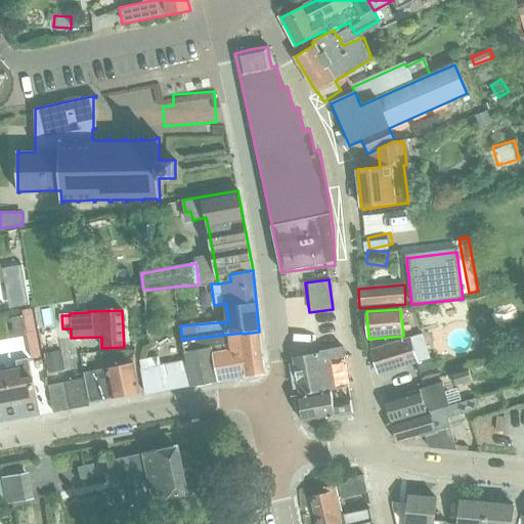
[(264,369),(259,332),(244,334),(243,333),(182,340),(184,353),(211,349),(217,383),(260,375),(264,369)]
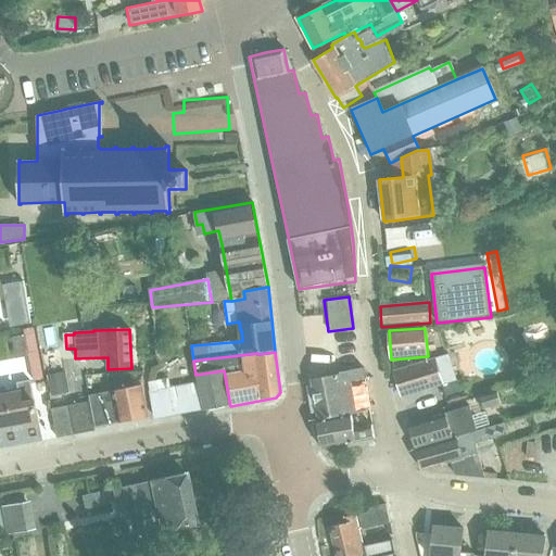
[(394,371),(402,396),(455,379),(447,355),(394,371)]
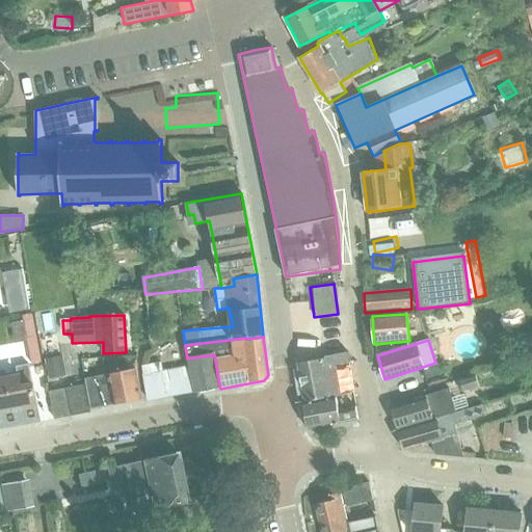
[(58,373),(70,372),(68,350),(56,351),(58,373)]
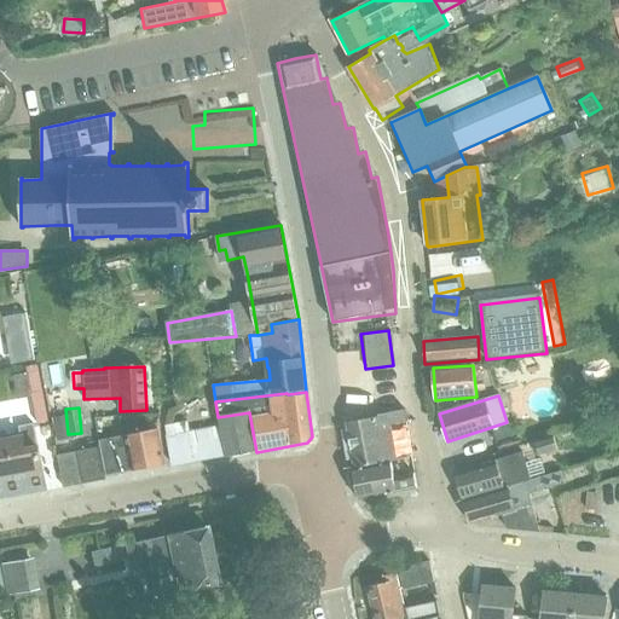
[(347,423),(354,468),(389,461),(395,458),(391,426),(406,423),(405,412),(404,411),(379,415),(379,417),(347,422),(347,423)]
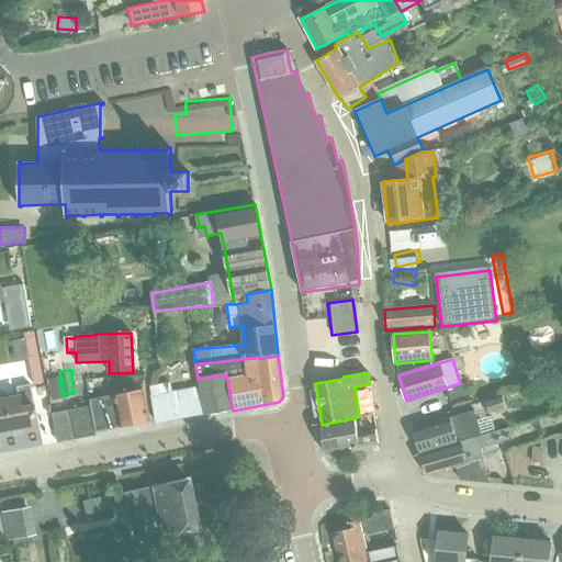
[(198,379),(200,388),(204,416),(233,411),(226,374),(198,379)]
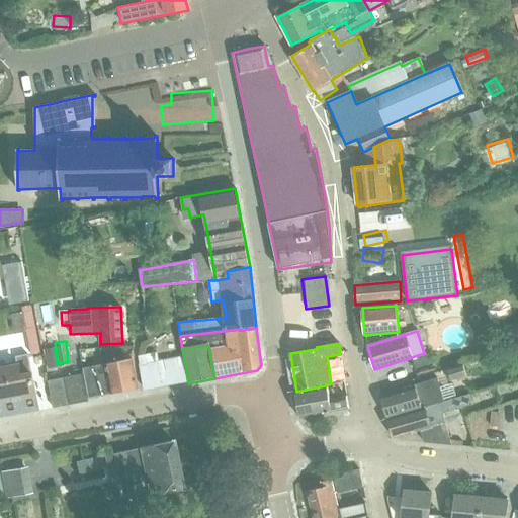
[(83,369),(84,374),(88,399),(139,389),(132,354),(125,356),(126,361),(83,369)]
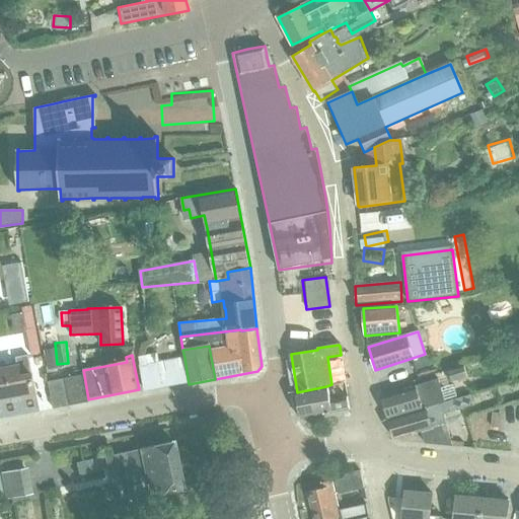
[(23,398),(36,396),(28,356),(15,358),(16,364),(1,367),(0,361),(0,399),(22,395),(23,398)]
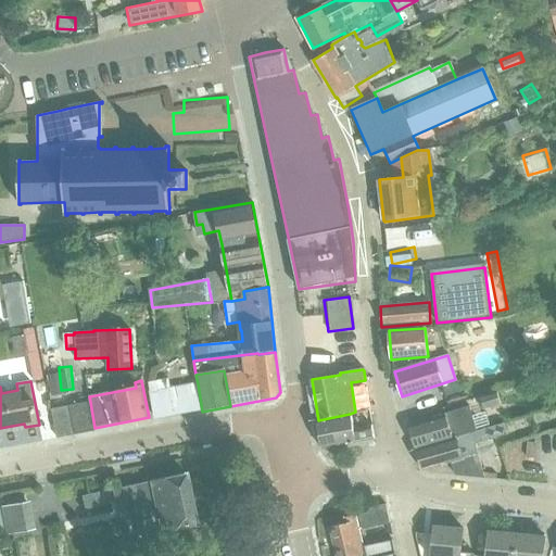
[(198,383),(177,388),(181,415),(202,412),(198,383)]
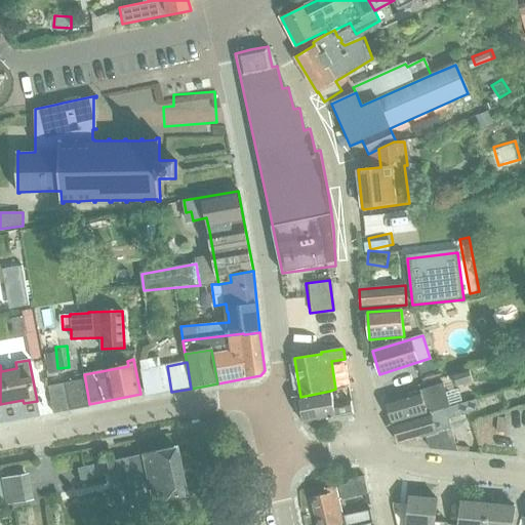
[(167,366),(154,368),(158,394),(171,392),(167,366)]
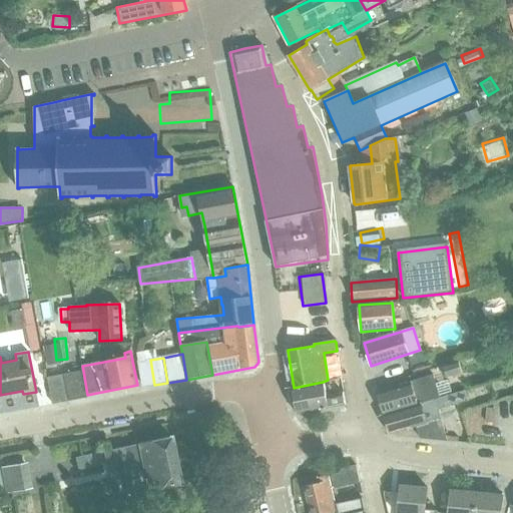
[(154,385),(150,360),(137,362),(142,388),(154,385)]
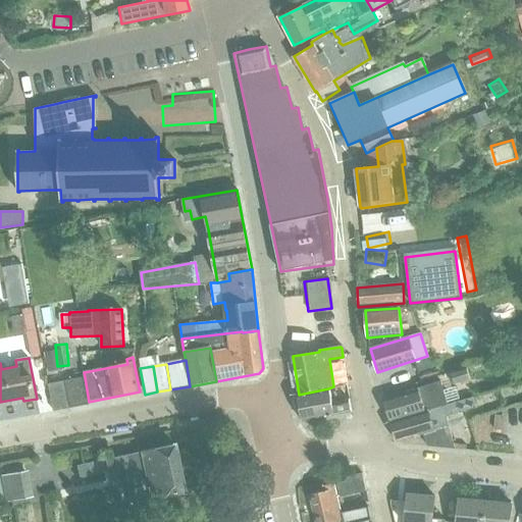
[(89,402),(85,377),(48,384),(53,411),(90,405),(89,402)]
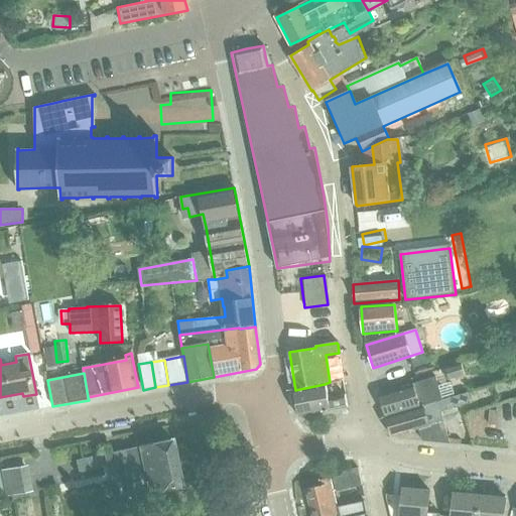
[(380,395),(386,416),(430,402),(442,399),(436,378),(380,395)]
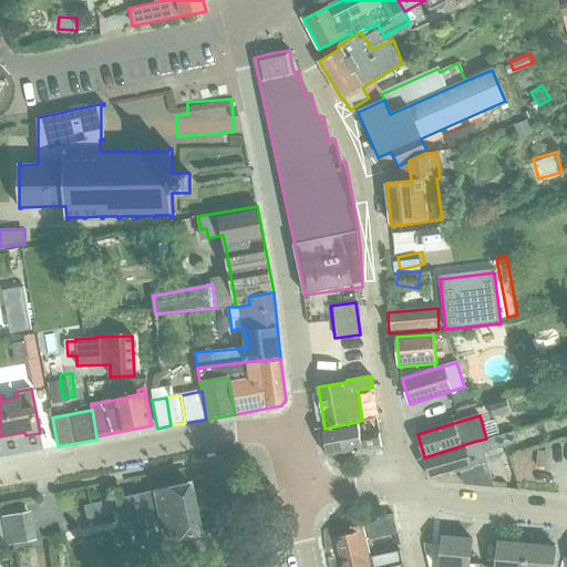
[(357,422),(325,429),(325,430),(318,434),(320,445),(325,447),(327,459),(381,447),(379,435),(360,439),(357,422)]
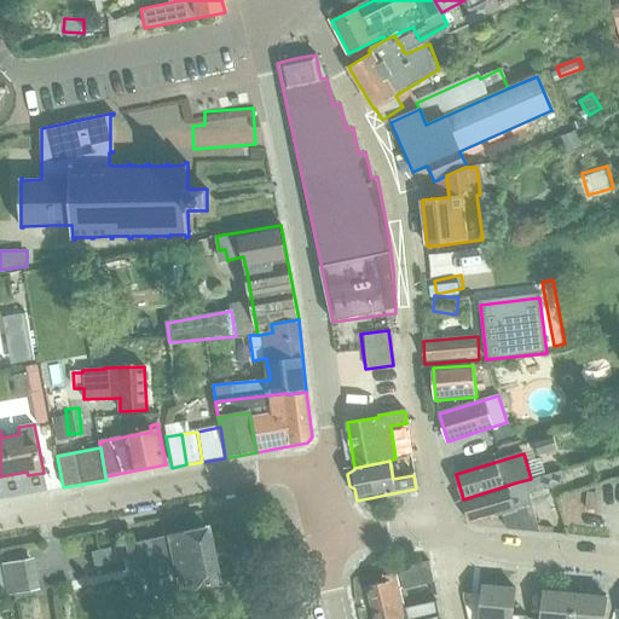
[(516,482),(463,499),(470,524),(503,514),(533,507),(530,495),(566,482),(561,469),(531,479),(516,482)]
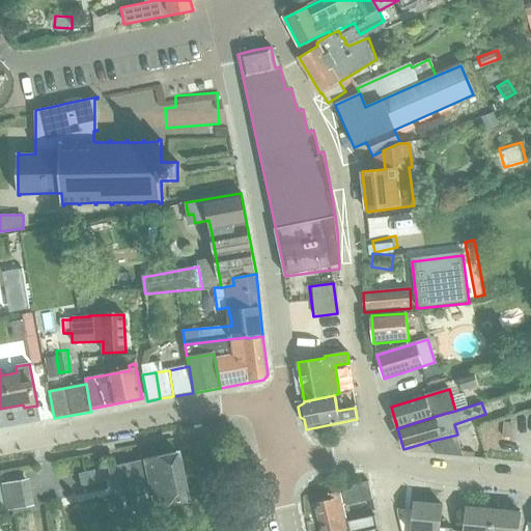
[(464,457),(457,435),(431,441),(436,454),(464,457)]
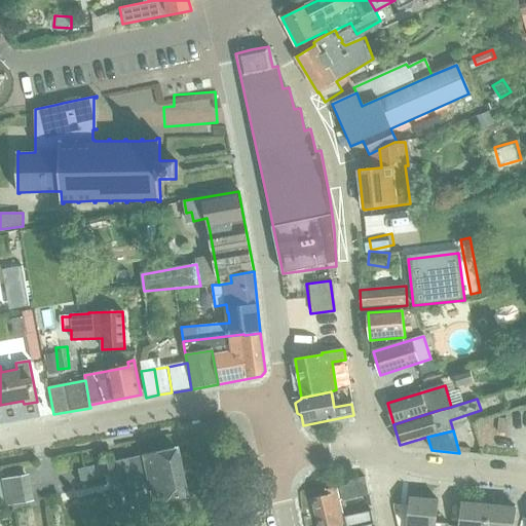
[(174,448),(121,460),(124,475),(133,509),(155,503),(185,497),(174,448)]
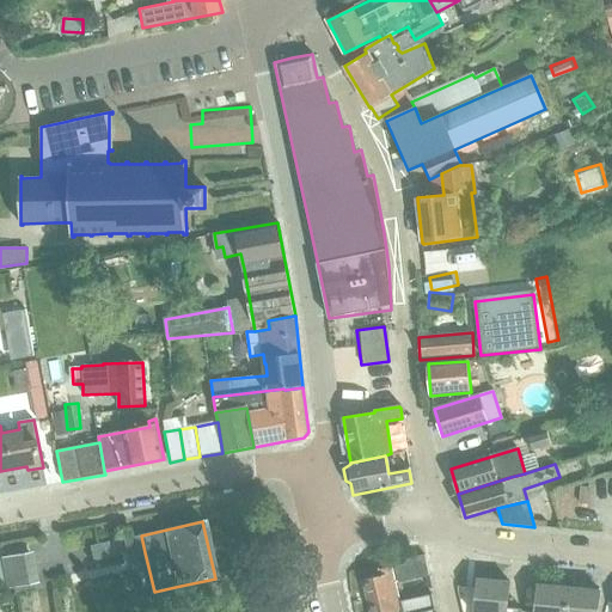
[(141,536),(124,539),(127,554),(128,556),(145,552),(141,536)]
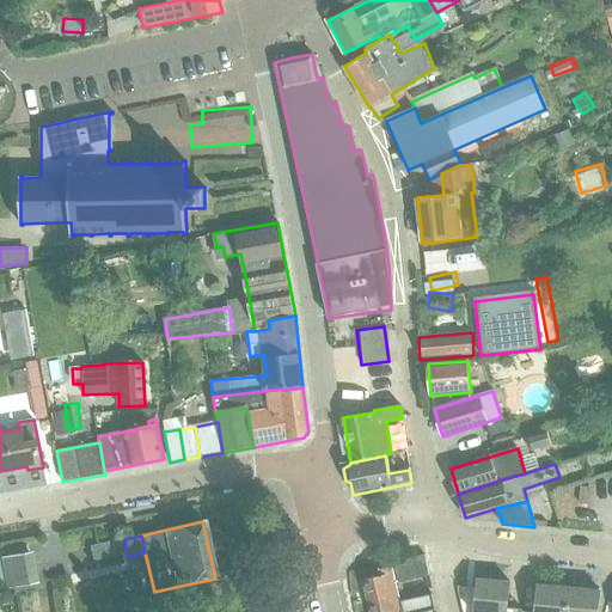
[(127,554),(124,539),(89,548),(92,561),(127,554)]
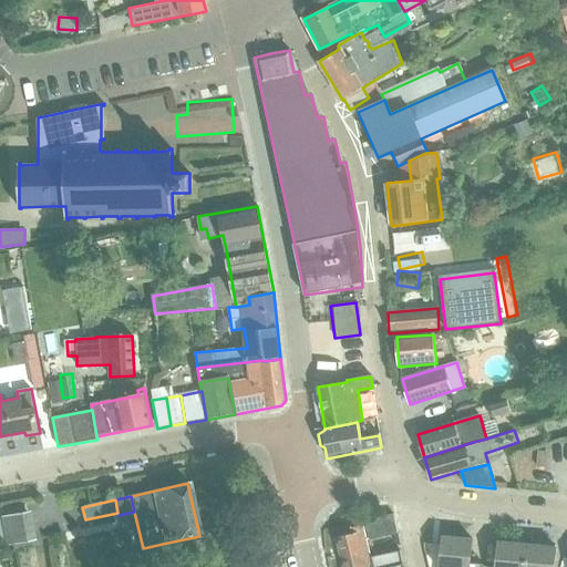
[(32,538),(28,513),(6,517),(11,543),(32,538)]
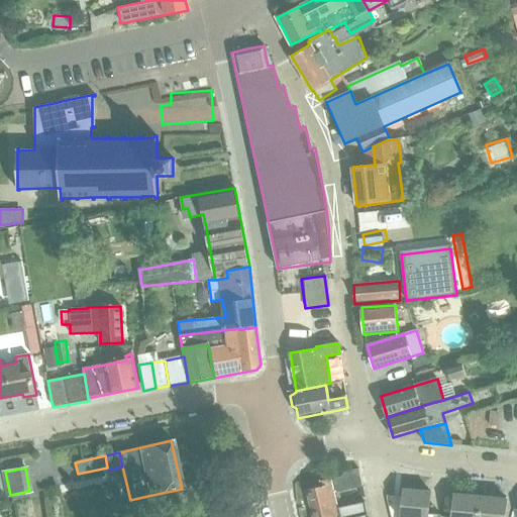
[(331,479),(331,480),(334,492),(334,493),(363,487),(358,469),(341,473),(342,477),(331,479)]
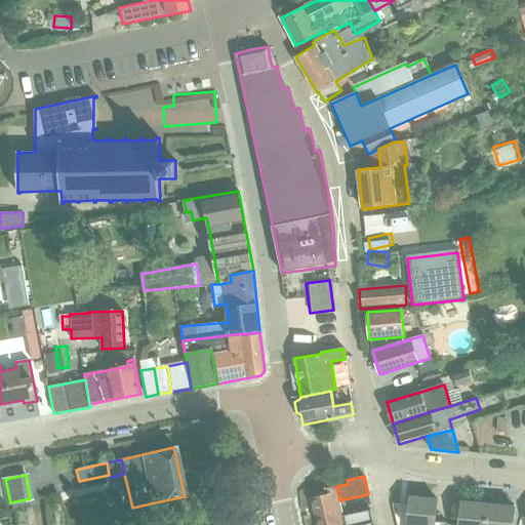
[(345,524),(342,516),(339,501),(339,499),(336,487),(326,490),(327,494),(312,498),(318,524),(345,524)]
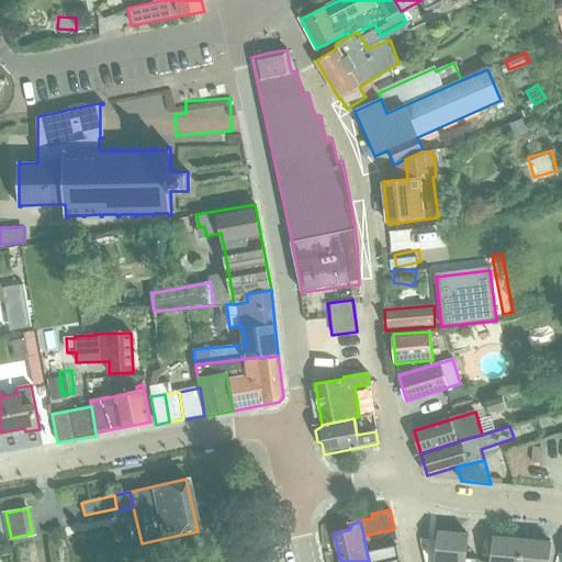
[(476,561),(478,558),(465,557),(468,532),(439,529),(436,561),(476,561)]
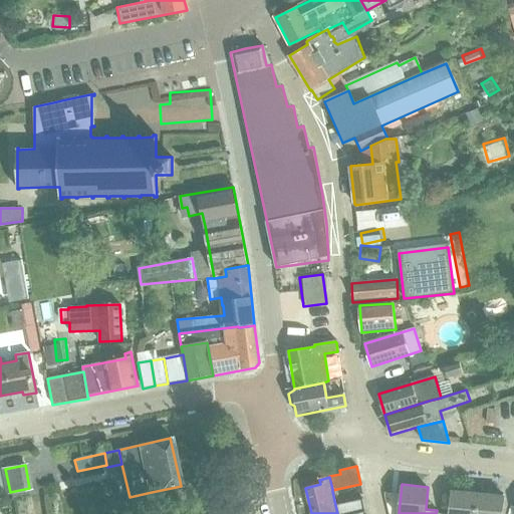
[(449,513),(475,513),(477,492),(452,490),(449,513)]
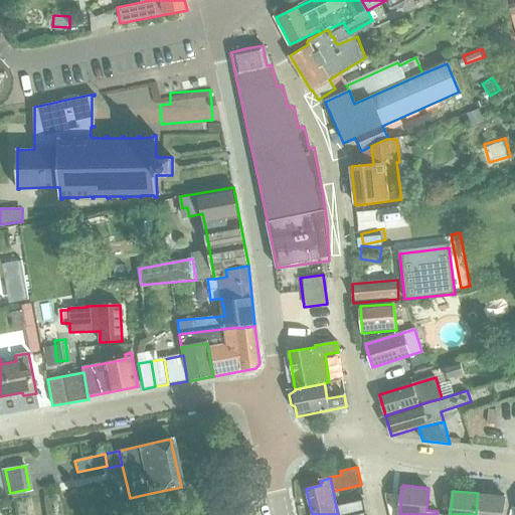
[(478,493),(476,514),(501,514),(504,496),(478,493)]
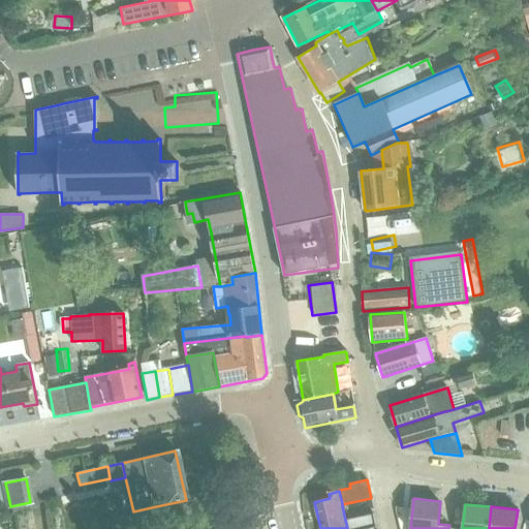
[(376,527),(373,514),(355,518),(345,520),(347,528),(367,528),(369,528),(376,527)]
